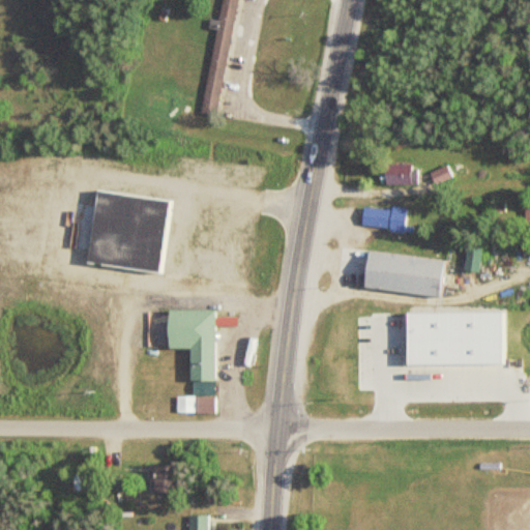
[(235,0),(217,0),(201,113),(217,115),(235,0)]
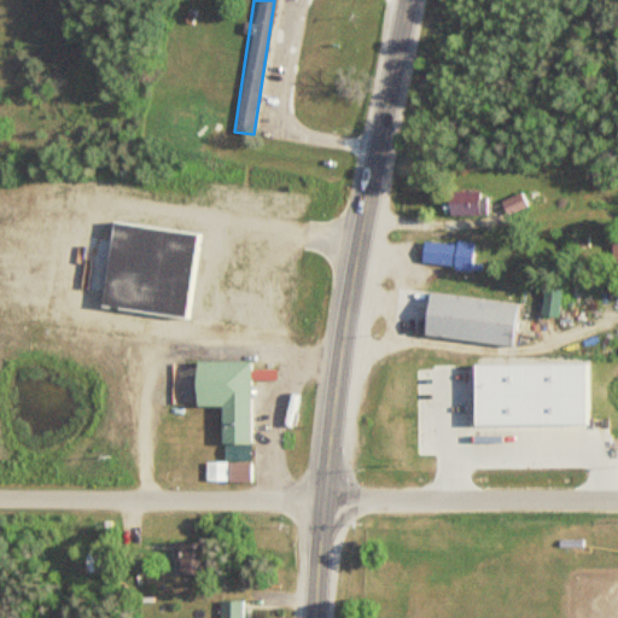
[(485,192),(445,192),(445,216),(485,216),(485,192)]
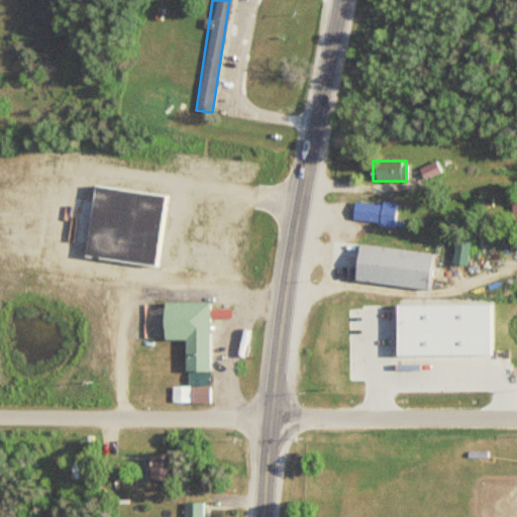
[(94,184),(83,253),(151,265),(163,195),(94,184)]
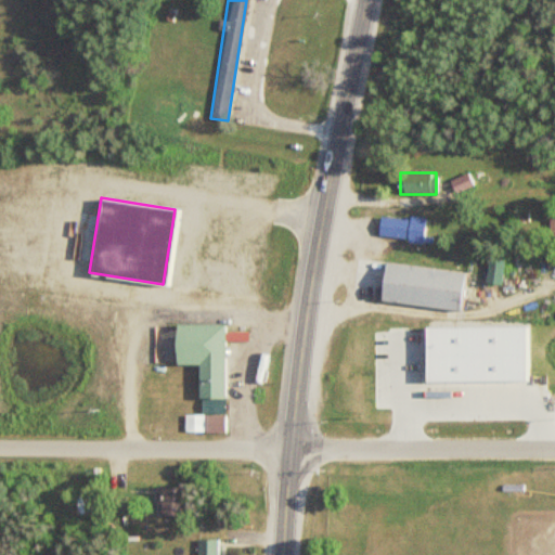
[(377,240),(423,241),(424,219),(378,217),(377,240)]
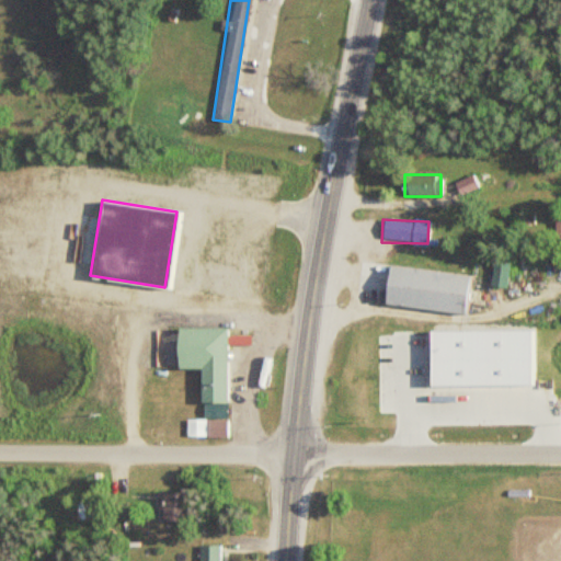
[(382,302),(461,313),(467,274),(388,263),(382,302)]
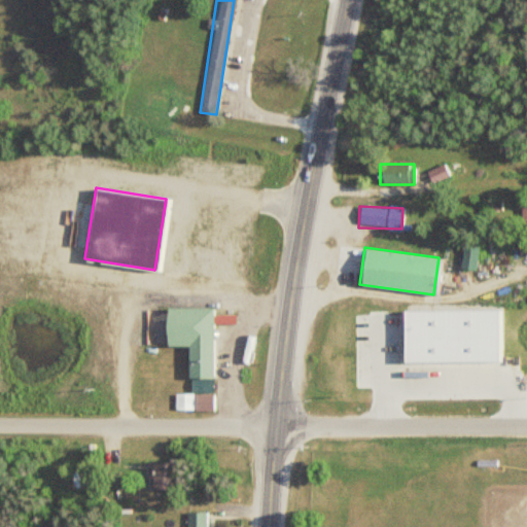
[(166,345),(185,345),(185,377),(211,377),(211,307),(166,307),(166,345)]
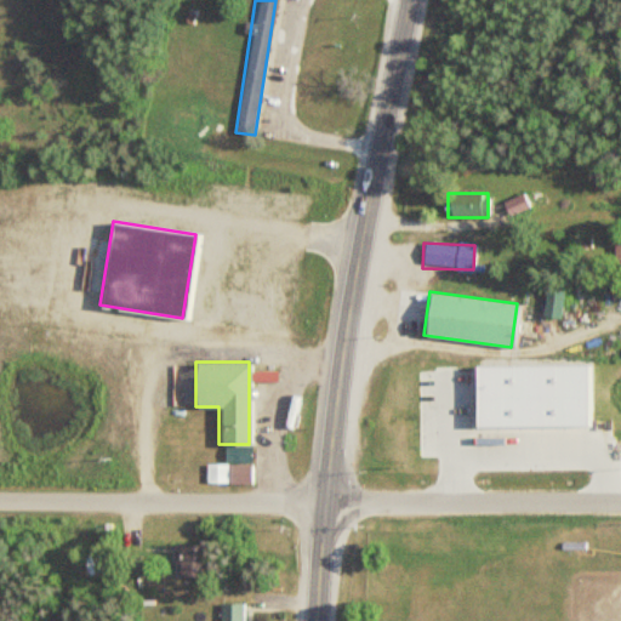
[(220,605),(220,620),(243,620),(244,605),(220,605)]
